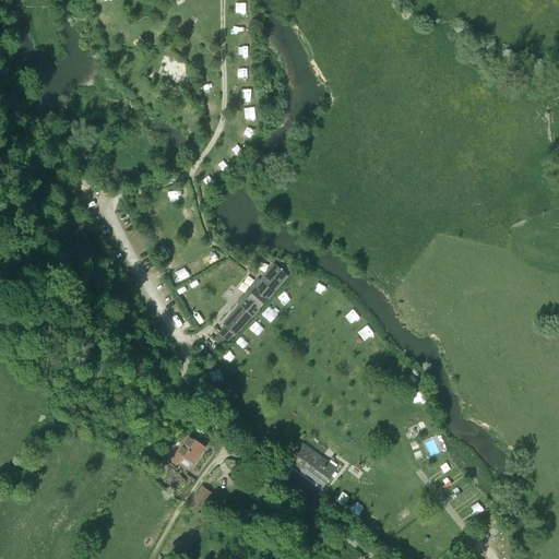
[(119,43),(129,45),(130,35),(121,33),(119,43)]
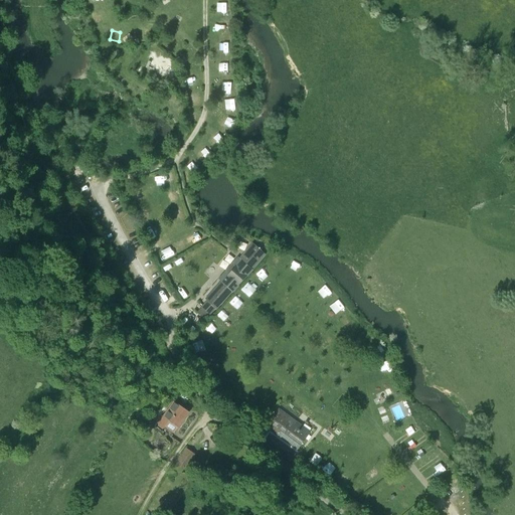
[(230,33),(221,33),(221,45),(230,45),(230,33)]
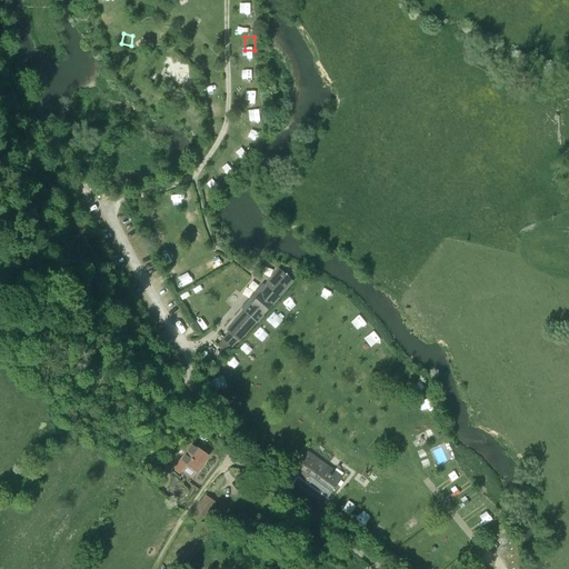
[(260,98),(249,98),(250,113),(260,112),(260,98)]
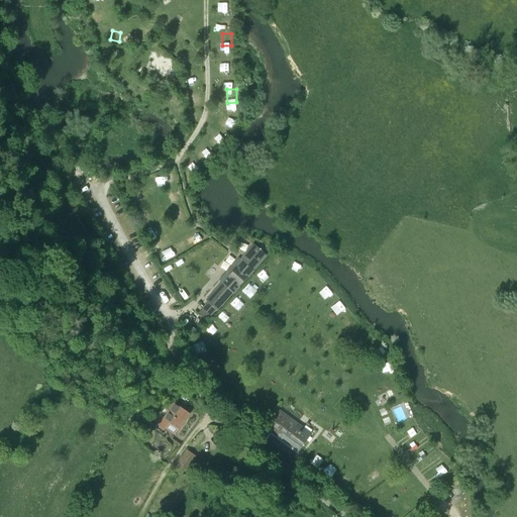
[(231,115),(240,116),(241,108),(232,106),(231,115)]
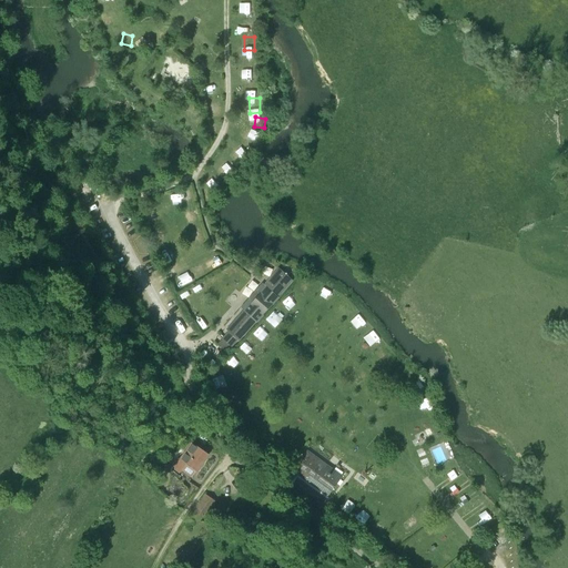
[(191,188),(178,193),(181,203),(194,198),(191,188)]
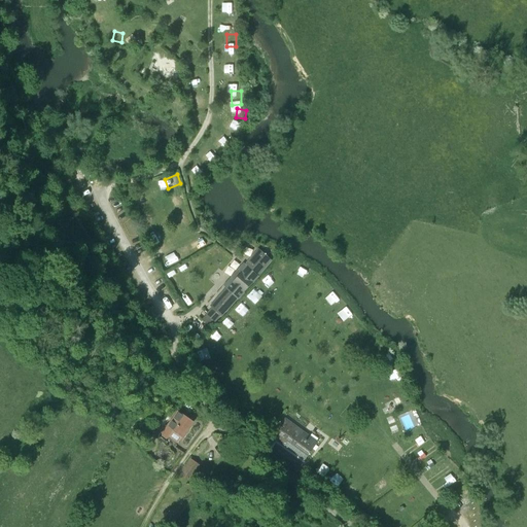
[(175,204),(184,201),(181,191),(172,195),(175,204)]
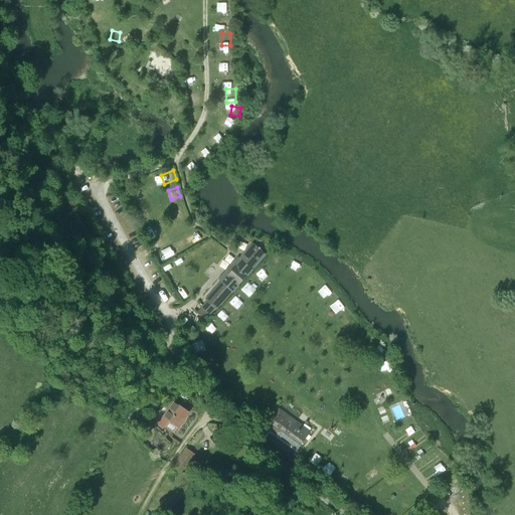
[(265,254),(254,244),(252,243),(239,259),(237,256),(218,279),(221,282),(205,299),(207,301),(201,307),(210,315),(215,309),(216,309),(231,292),(232,293),(252,270),(251,269),(265,254)]
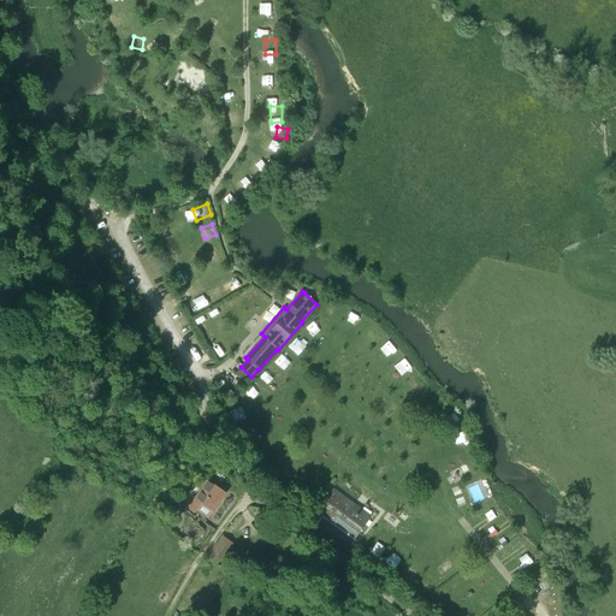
[(372,325),(366,335),(377,341),(381,331),(372,325)]
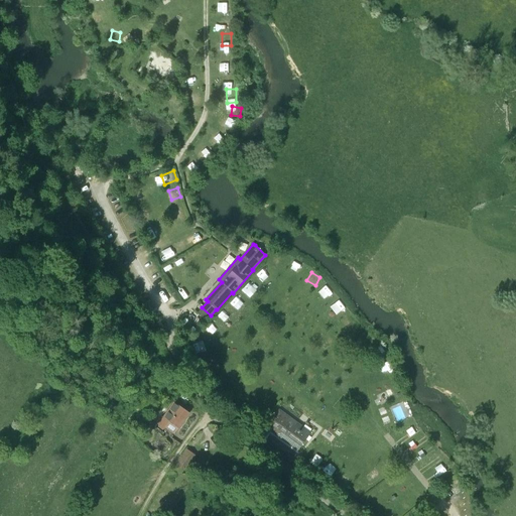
[(320,291),(327,299),(333,294),(327,286),(320,291)]
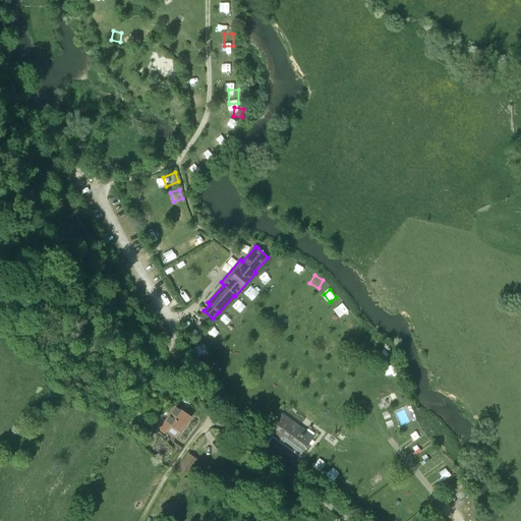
[(340,316),(349,310),(344,302),(335,308),(340,316)]
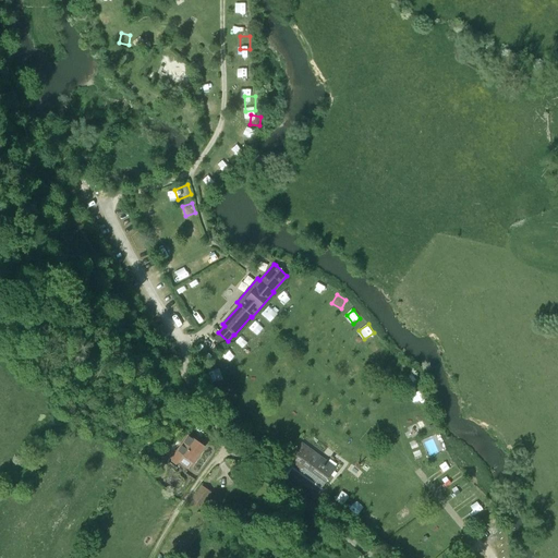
[(381,343),(374,350),(381,359),(389,353),(381,343)]
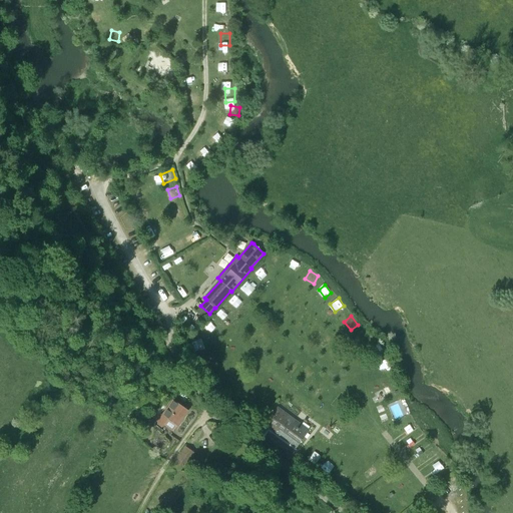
[(176,426),(187,411),(173,400),(156,423),(161,427),(163,424),(173,431),(176,426)]
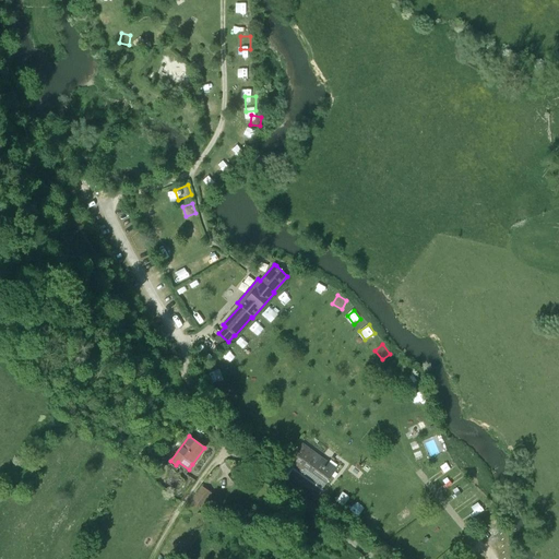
[(312,501),(314,498),(321,488),(335,470),(302,445),(288,465),(292,467),(283,479),(312,501)]
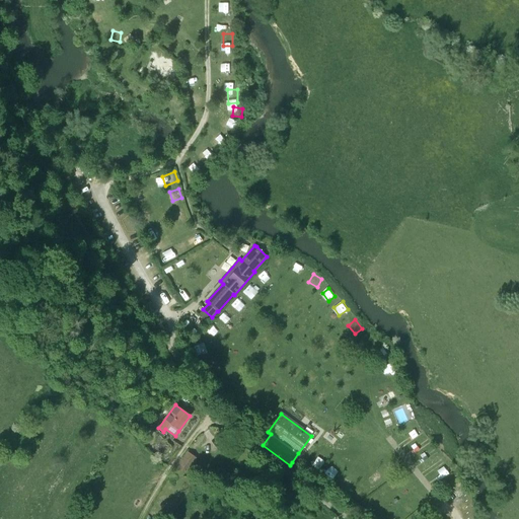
[(180,462),(177,466),(187,473),(196,459),(193,457),(188,453),(180,462)]
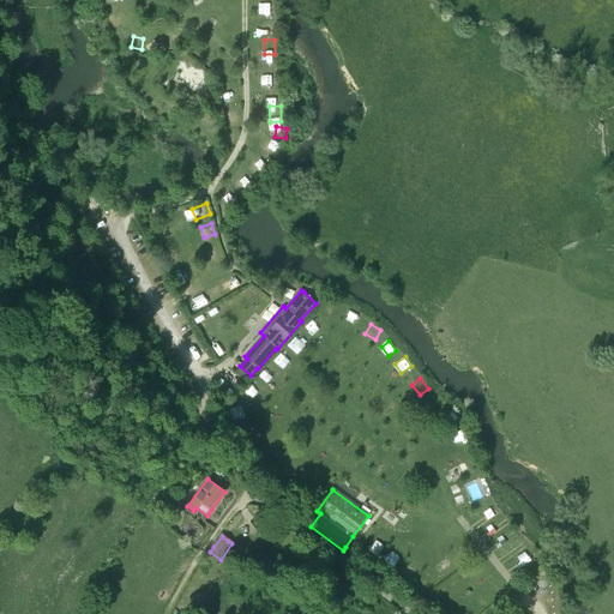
[(447,557),(437,564),(445,577),(456,570),(447,557)]
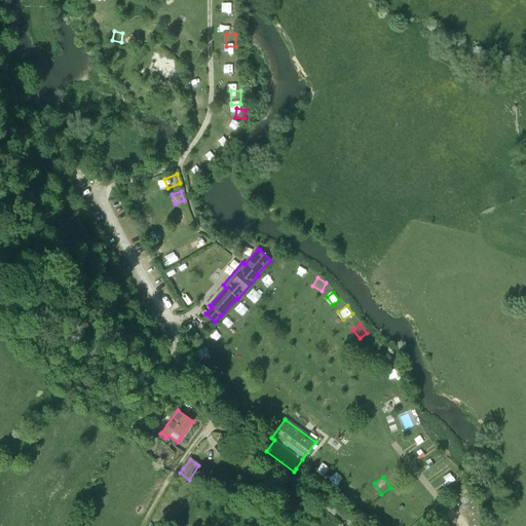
All buildings are outlined.
